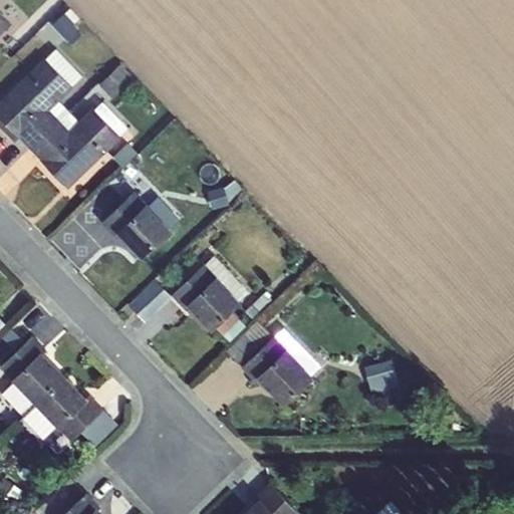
[(48,0),(41,9),(48,16),(62,1),(60,0),(48,0)]
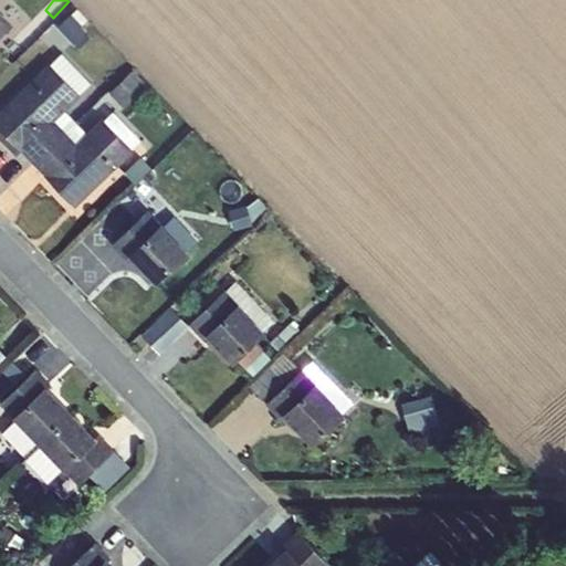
[(77,8),(59,27),(80,48),(91,38),(81,28),(88,19),(77,8)]
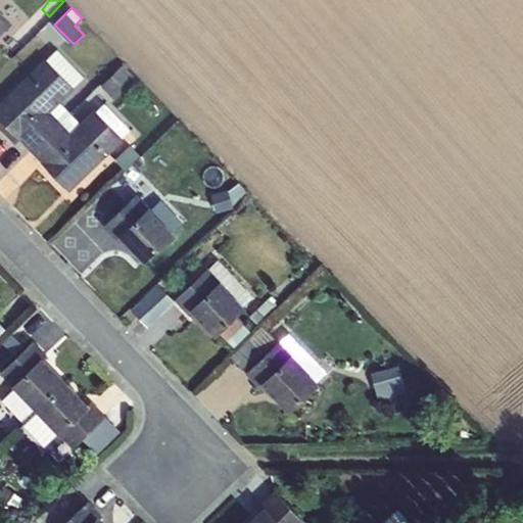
[(0,34),(11,24),(0,11),(0,34)]
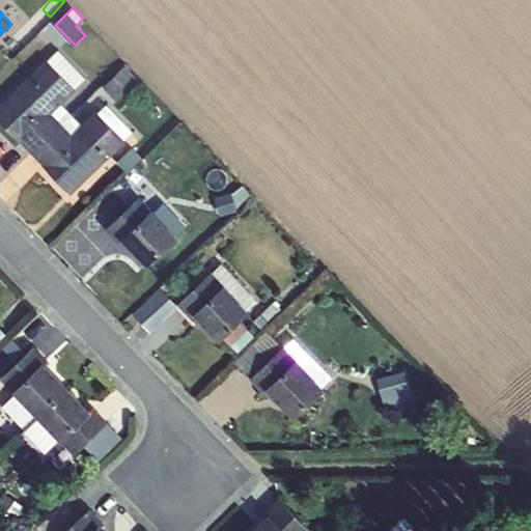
[(54,53),(47,60),(75,90),(81,82),(54,53)]
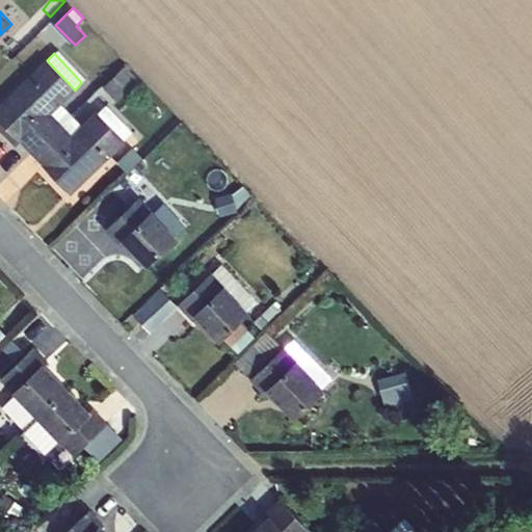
[(75,90),(47,60),(0,104),(0,121),(32,154),(62,125),(52,114),(62,104),(75,90)]
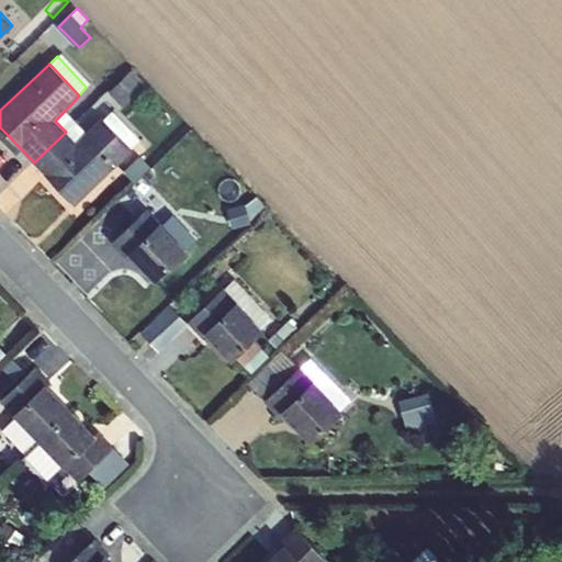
[(109,92),(123,107),(146,83),(139,77),(131,69),(109,92)]
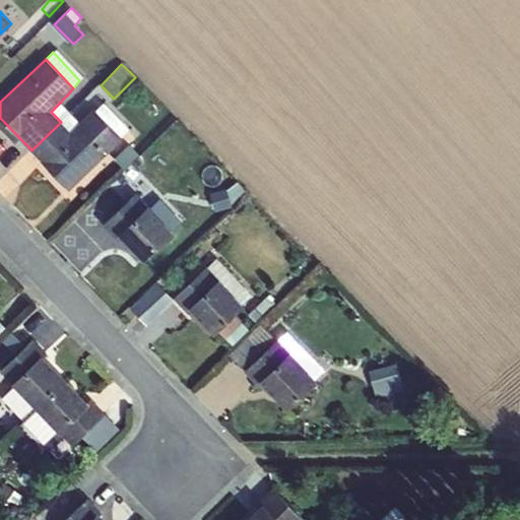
[(92,85),(86,79),(73,93),(79,100),(92,85)]
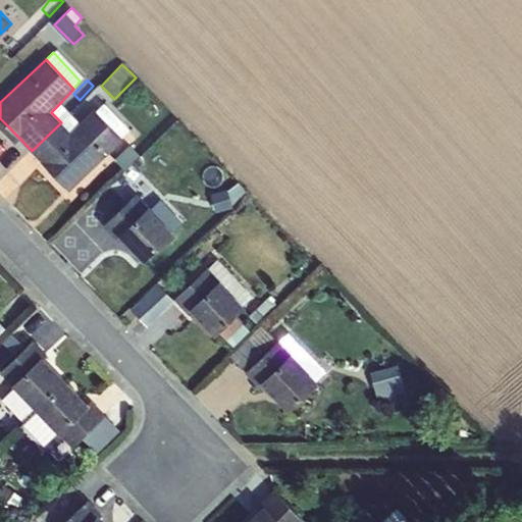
[(61,122),(71,112),(61,102),(51,112),(61,122)]
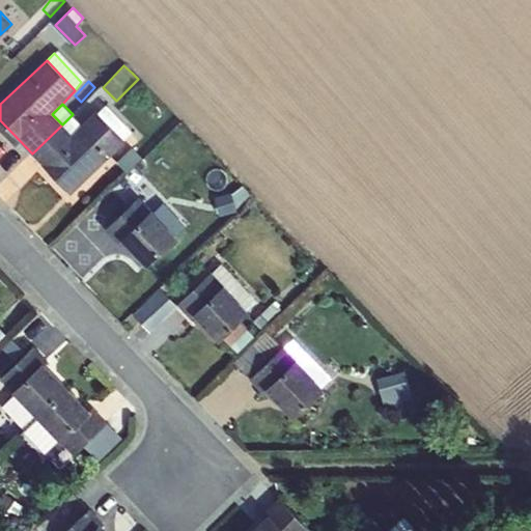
[(132,131),(107,105),(96,112),(123,140),(132,131)]
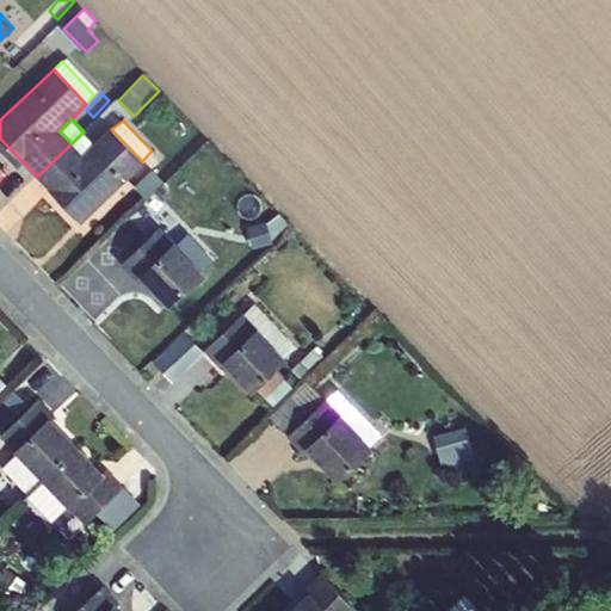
[(72,143),(37,177),(81,223),(143,162),(142,161),(111,129),(110,128),(94,143),(82,154),(72,143)]
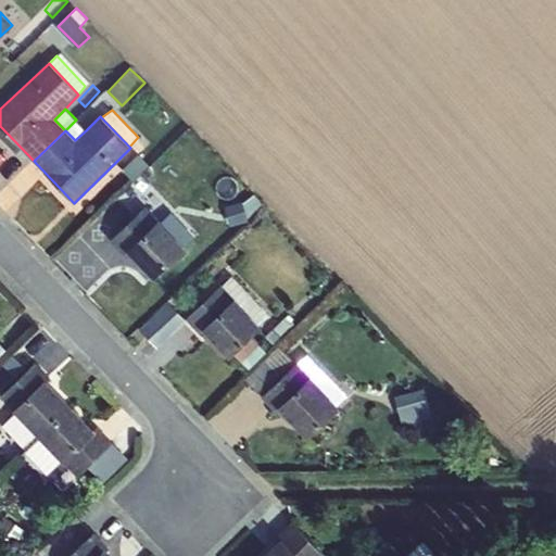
[(76,119),(65,130),(75,140),(86,130),(76,119)]
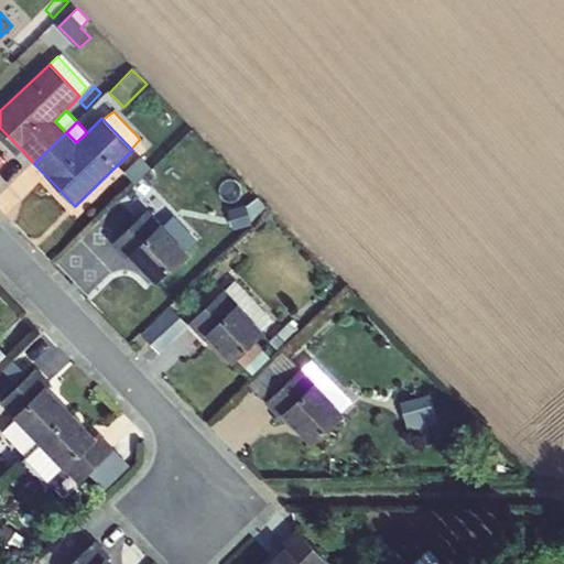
[(238,191),(246,199),(252,194),(245,184),(238,191)]
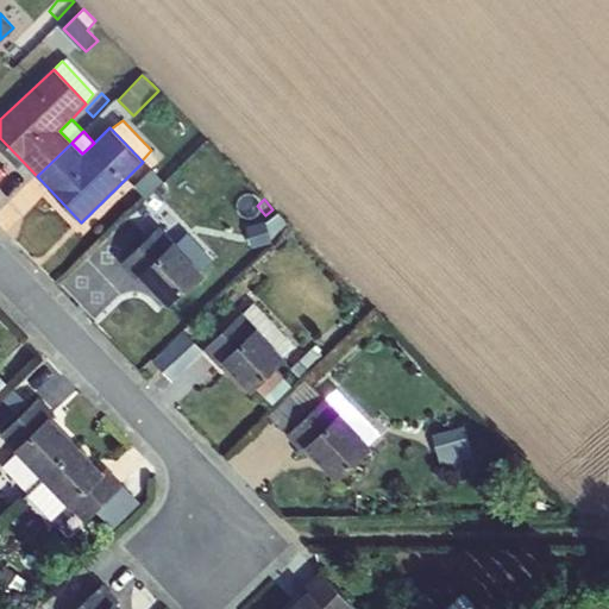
[(265,220),(249,225),(255,246),(271,242),(265,220)]
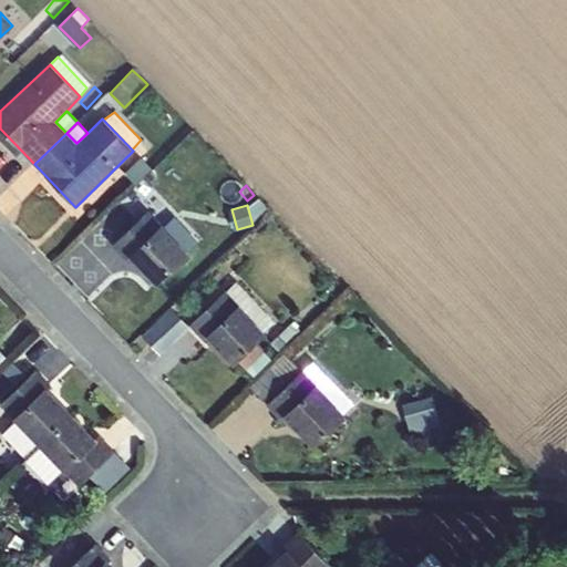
[(130,256),(161,226),(148,210),(115,244),(130,256)]
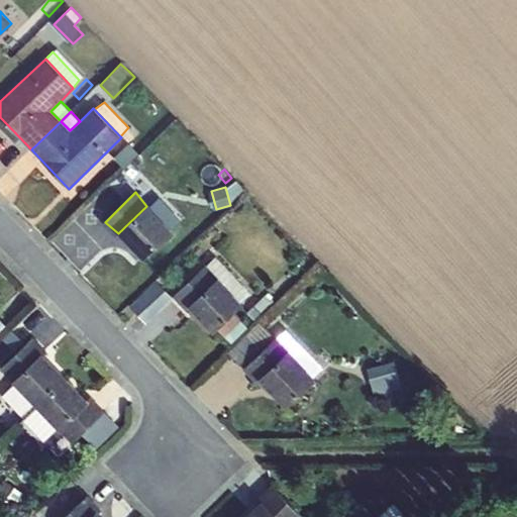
[(146,206),(172,231),(179,221),(179,214),(159,195),(146,206)]
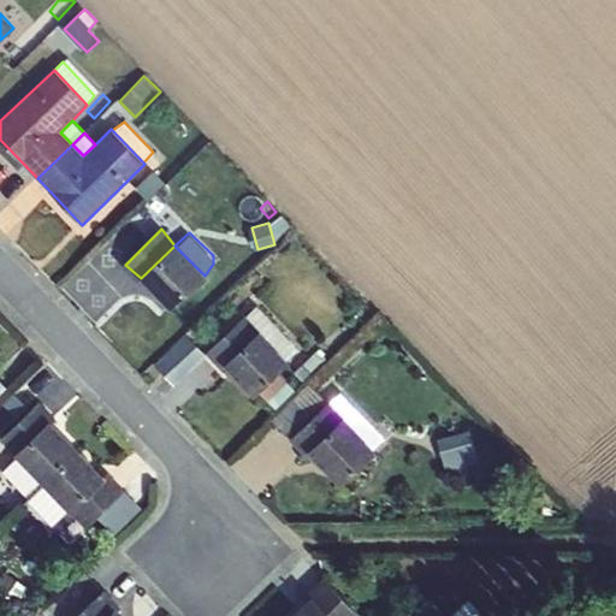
[(141,278),(170,308),(205,276),(175,246),(141,278)]
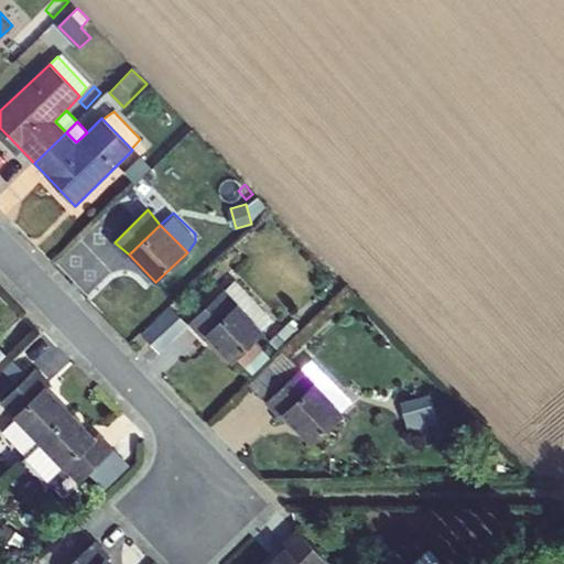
[(206,335),(238,304),(262,331),(274,318),(235,279),(224,290),(191,322),(205,337),(206,335)]
